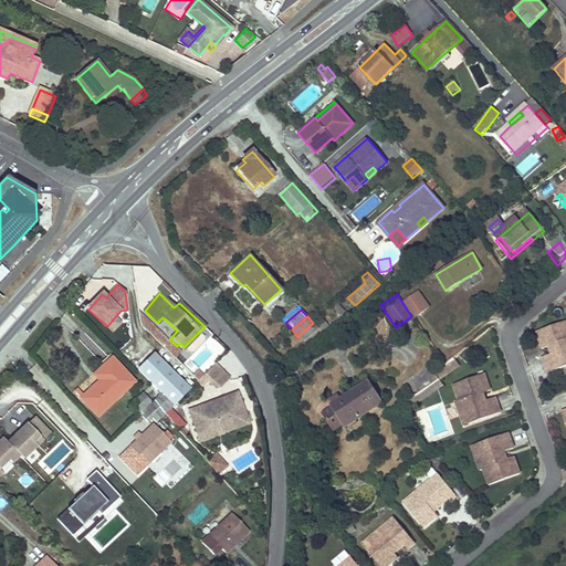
[(323,331),(328,326),(321,317),(316,322),(323,331)]
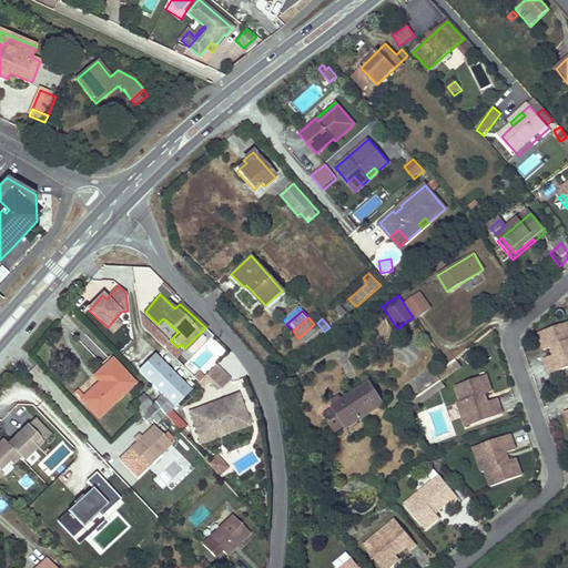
[(567,325),(566,321),(535,332),(541,350),(549,346),(554,345),(556,353),(551,354),(543,357),(548,373),(567,365),(567,325)]
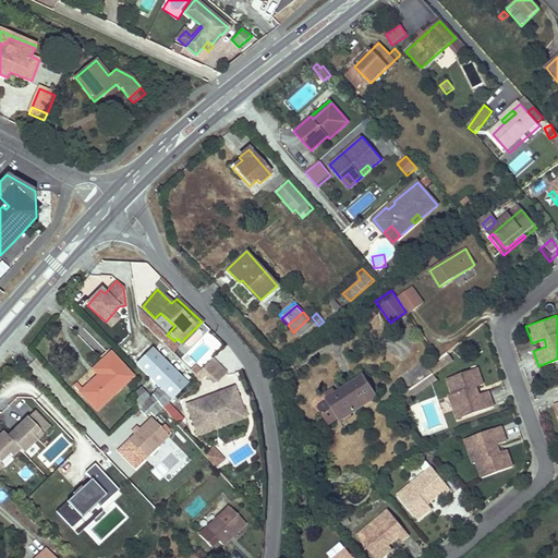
[(308,318),(293,332),(299,338),(314,325),(308,318)]
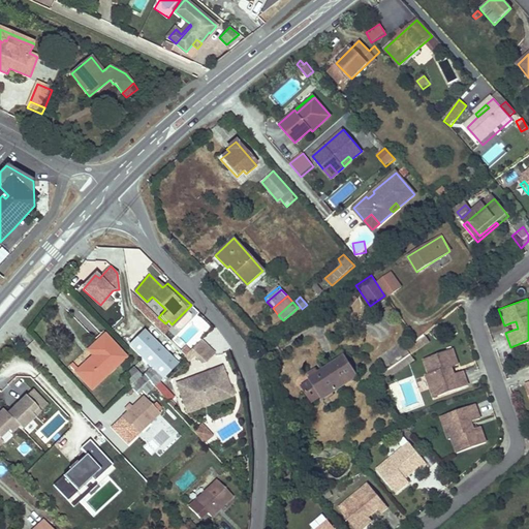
[(159,379),(177,363),(144,331),(128,345),(141,358),(132,367),(141,376),(145,373),(154,383),(170,401),(175,396),(159,379)]
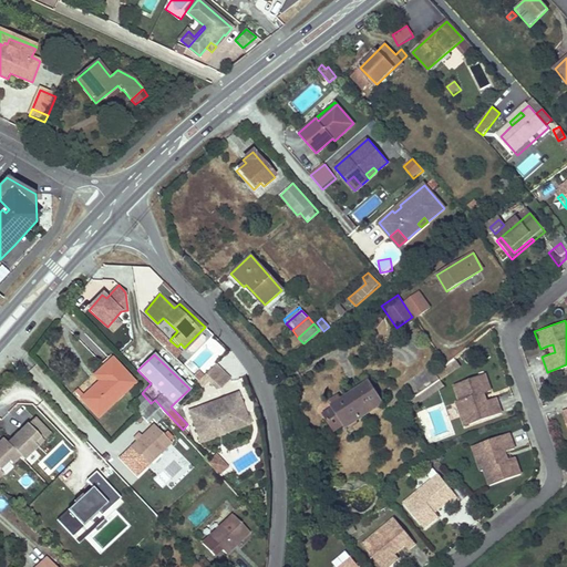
[(96,418),(135,383),(111,358),(93,375),(99,381),(81,400),(96,418)]
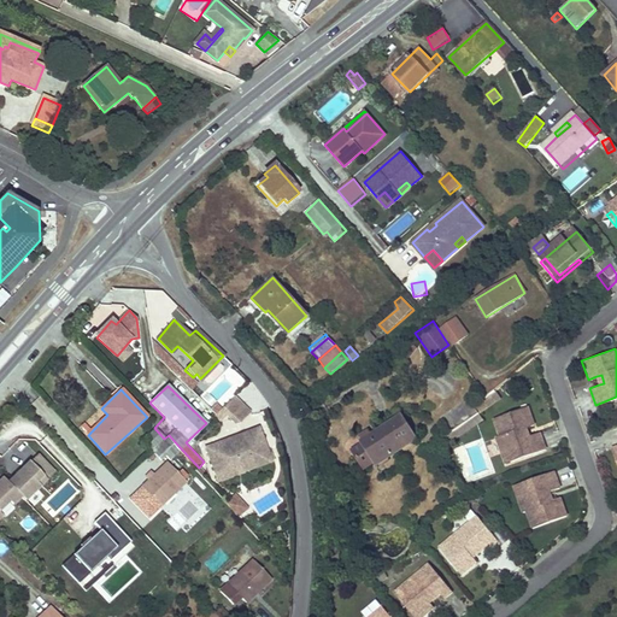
[(245,413),(231,400),(217,412),(227,423),(234,424),(245,413)]
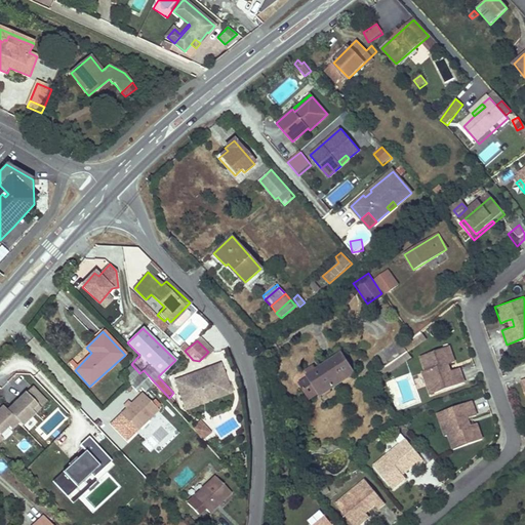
[(452,361),(446,345),(417,356),(422,370),(420,371),(425,385),(430,384),(433,393),(462,381),(457,367),(448,370),(444,372),(441,365),(445,363),(452,361)]
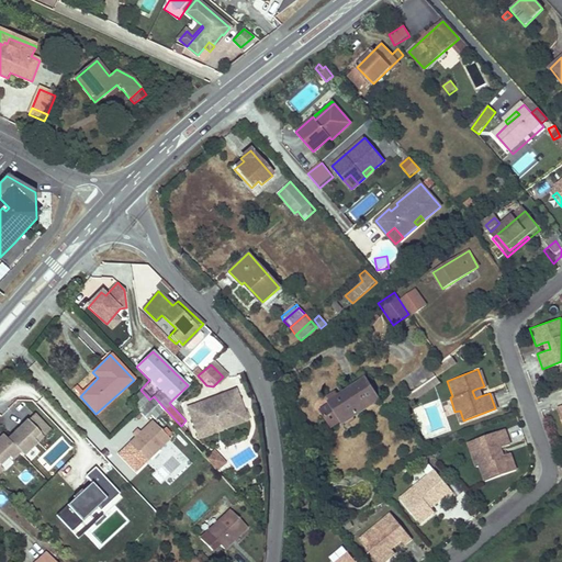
[(378,398),(366,379),(337,395),(335,392),(325,396),(330,404),(319,411),(329,427),(378,398)]
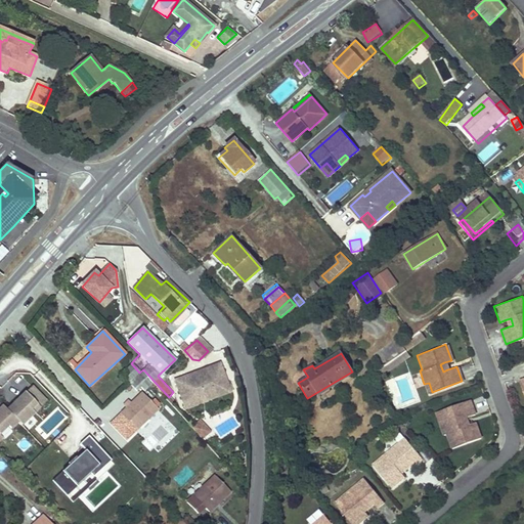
[(139,373),(131,363),(122,374),(130,382),(139,373)]
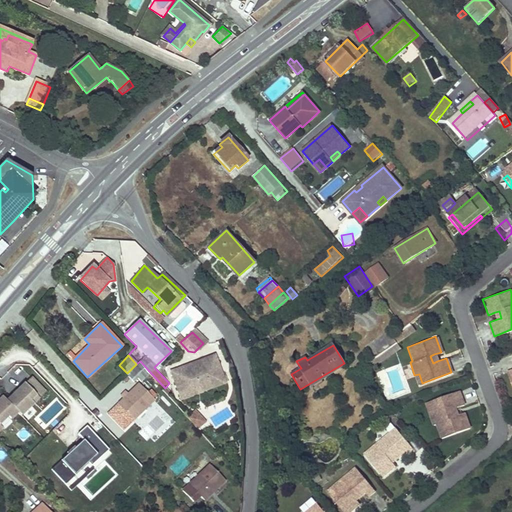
[(216,357),(172,372),(181,400),(226,384),(216,357)]
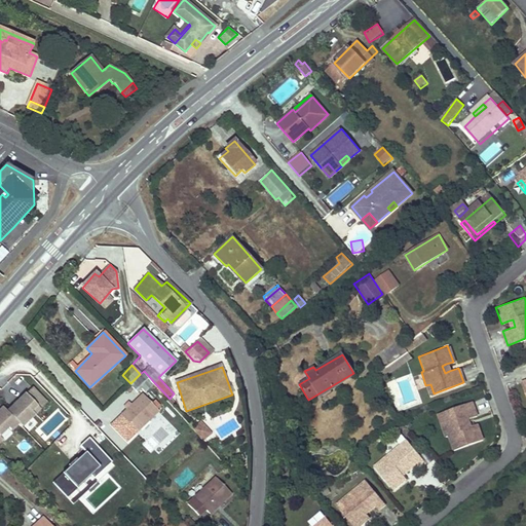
[(153,381),(144,371),(140,374),(130,383),(129,385),(137,391),(141,387),(144,391),(152,383),(153,381)]
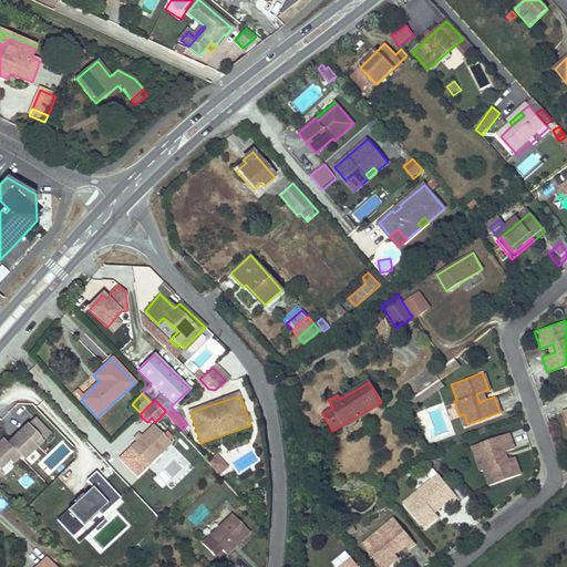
[(21,431),(8,443),(20,456),(23,460),(50,434),(34,418),(28,424),(27,423),(20,430),(21,431)]
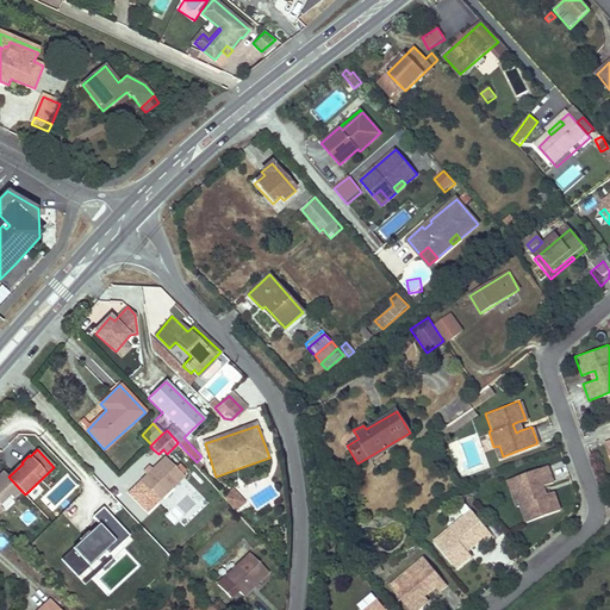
[(168,456),(142,481),(159,499),(184,475),(168,456)]
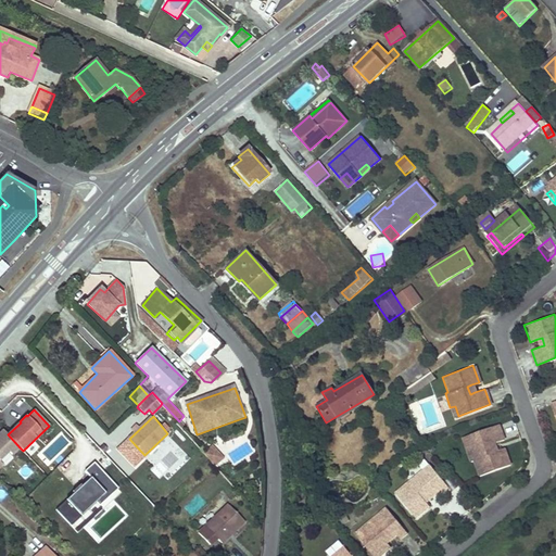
[(500,441),(494,426),(463,438),(467,446),(462,449),(467,463),(470,462),(477,477),(506,466),(501,449),(493,452),(489,453),(485,445),(490,444),(500,441)]
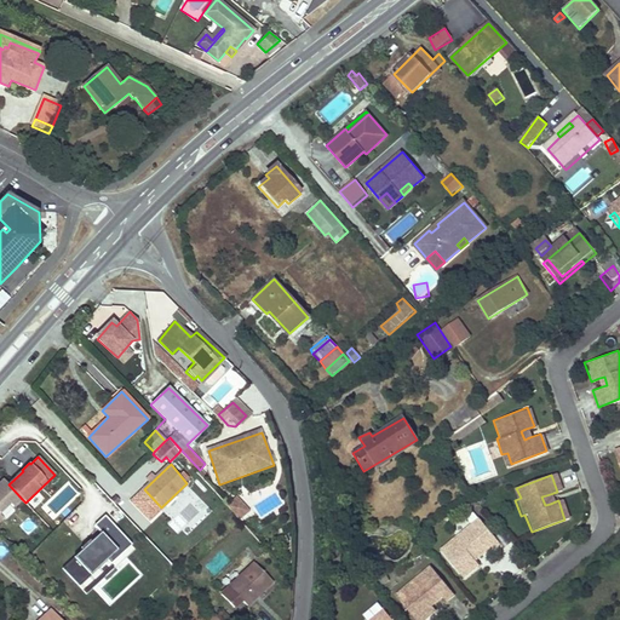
[(13,506),(22,499),(9,484),(4,481),(0,483),(0,518),(3,516),(0,512),(0,511),(10,503),(13,506)]
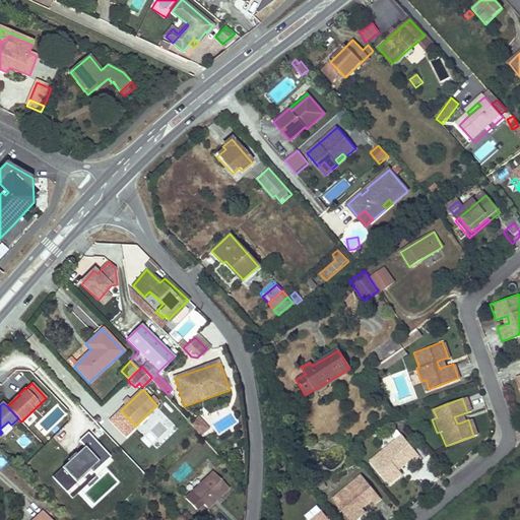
[(202,435),(210,426),(198,414),(190,424),(202,435)]
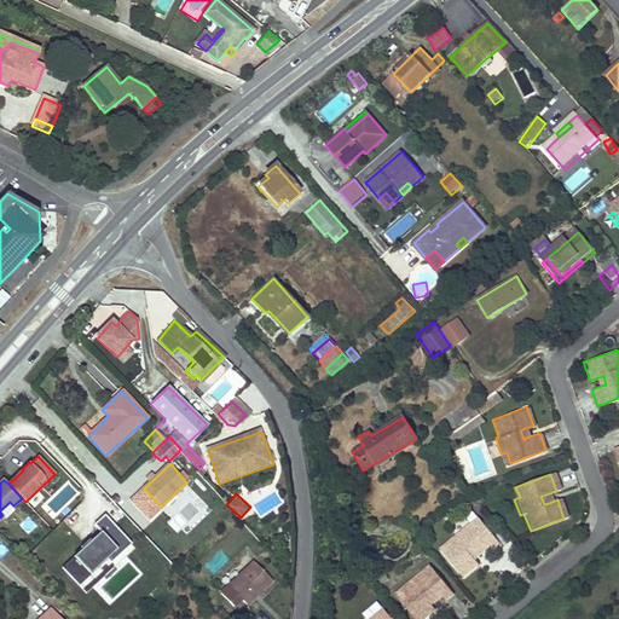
[(82,549),(62,567),(79,585),(108,559),(110,562),(132,543),(105,514),(94,524),(100,531),(91,541),(90,538),(81,547),(82,549)]
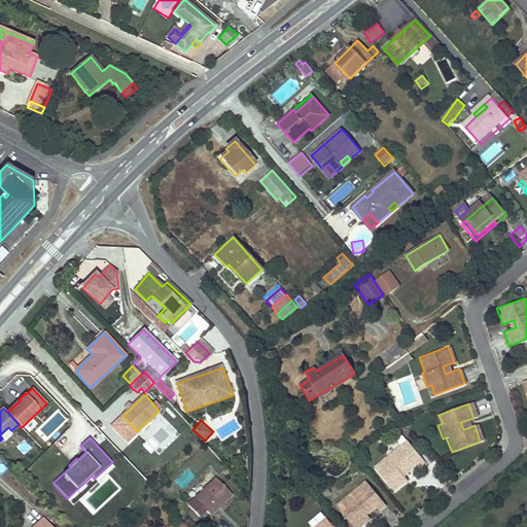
[(148,438),(143,446),(151,452),(156,445),(148,438)]
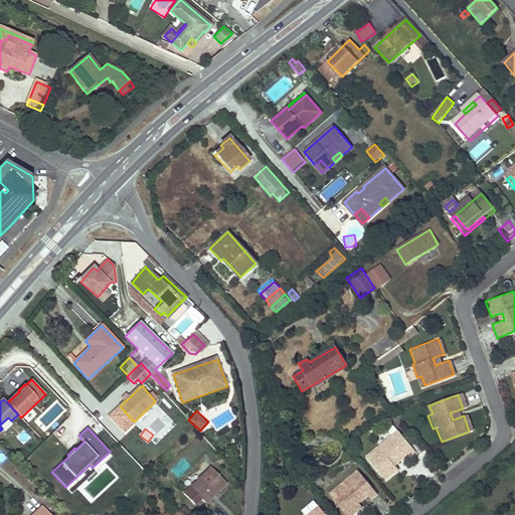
[(398,437),(395,434),(369,456),(387,478),(400,468),(397,464),(394,460),(397,458),(400,461),(410,453),(411,455),(417,450),(403,433),(398,437)]
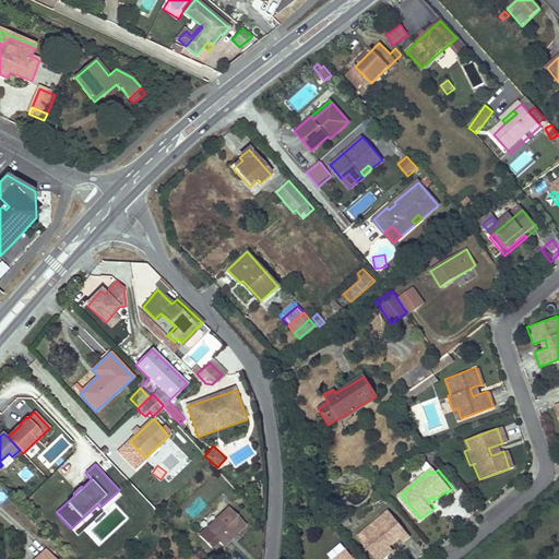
[(245,524),(228,507),(206,530),(223,547),(245,524)]
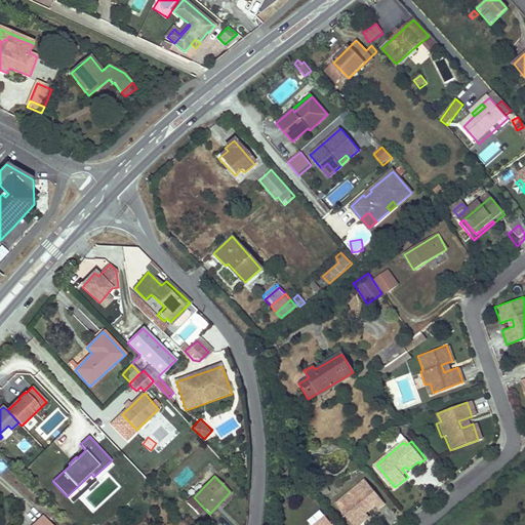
[(388,501),(367,478),(337,502),(356,524),(358,524),(371,515),(368,511),(366,509),(375,501),(377,503),(380,508),(388,501)]
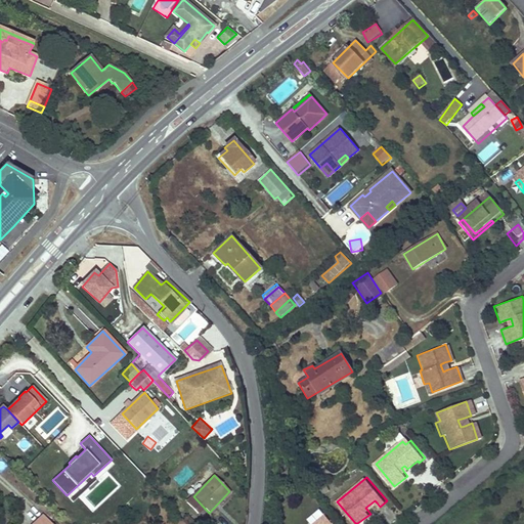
[(375,500),(365,508),(367,510),(377,503),(375,500)]
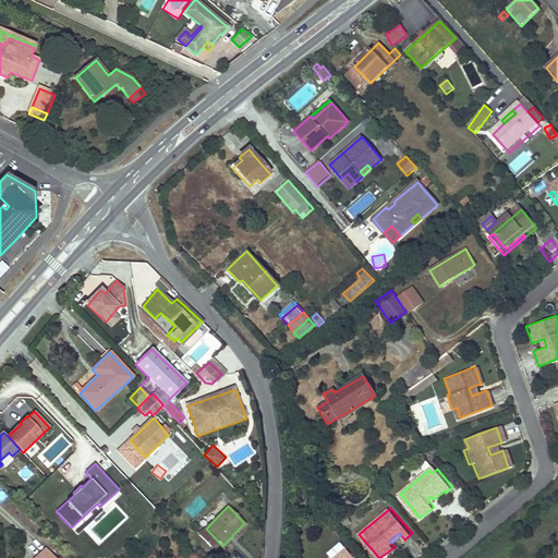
[(347,545),(341,550),(343,554),(350,549),(347,545)]
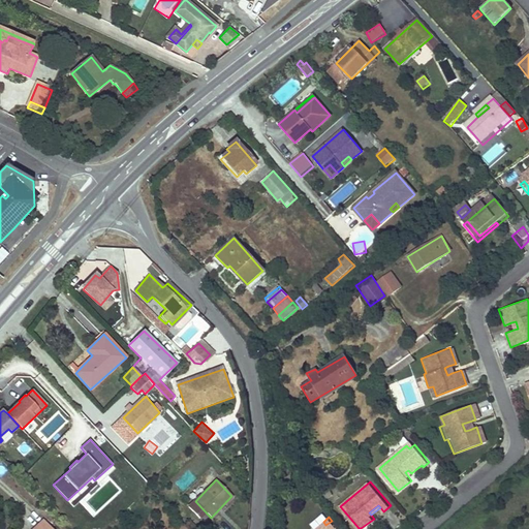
[(51,528),(43,519),(32,528),(51,528)]
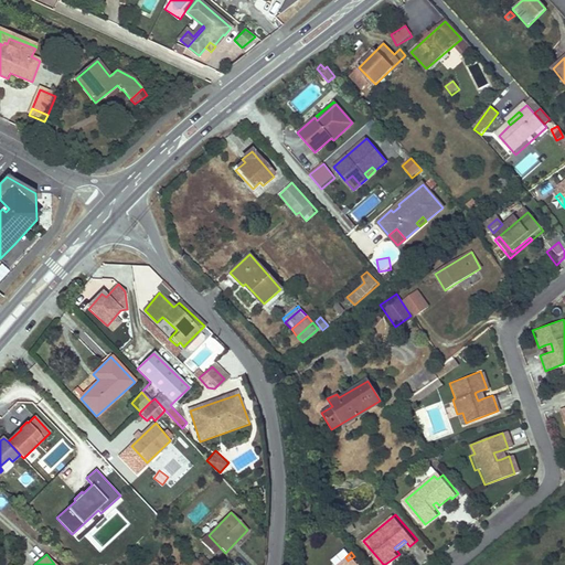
[(211,564),(203,555),(195,560),(200,564),(211,564)]
